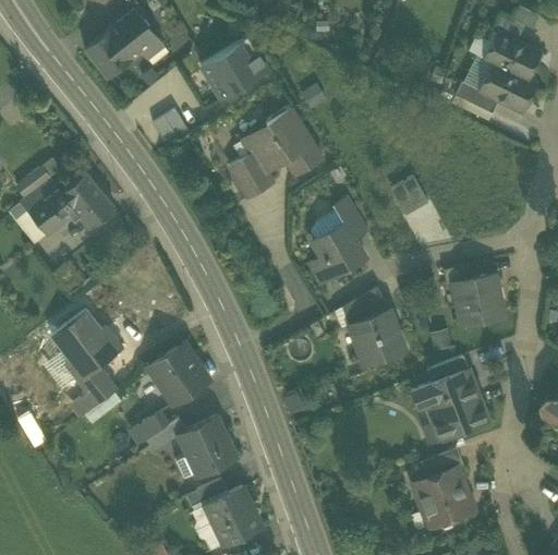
[(134,11),(109,31),(132,60),(141,53),(146,61),(162,47),(157,40),(134,11)]
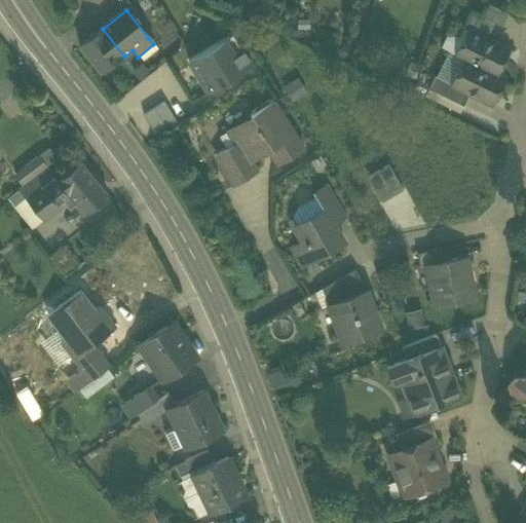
[(467,32),(486,40),(493,26),(471,14),(462,30),(467,33),(467,32)]
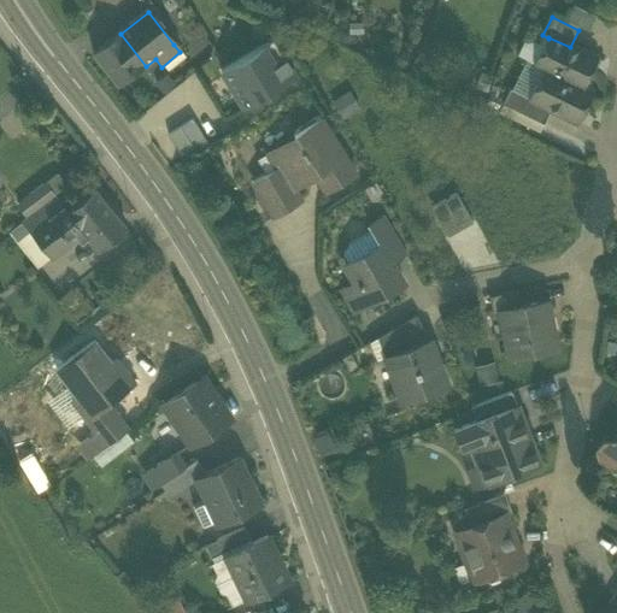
[(118,88),(146,66),(121,34),(93,56),(118,88)]
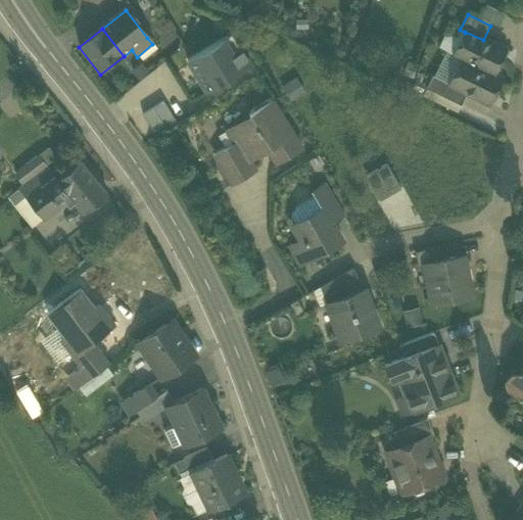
[(465,33),(460,30),(456,39),(460,41),(465,33)]
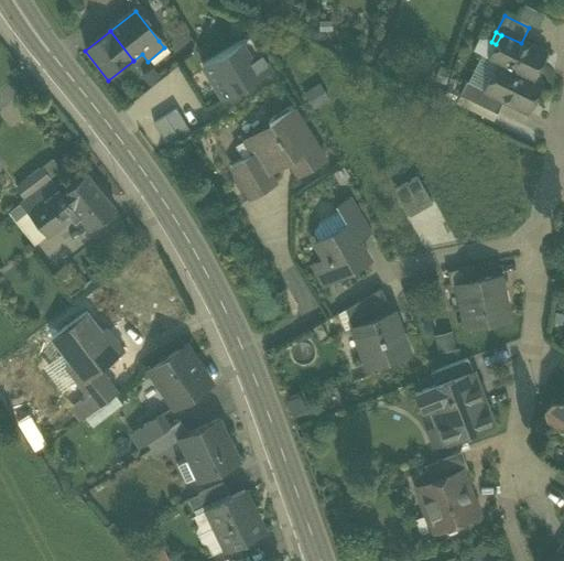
[(488,61),(497,65),(484,93),(503,103),(527,114),(540,86),(531,82),(544,55),(521,43),(501,34),(501,35),(496,44),(488,61)]
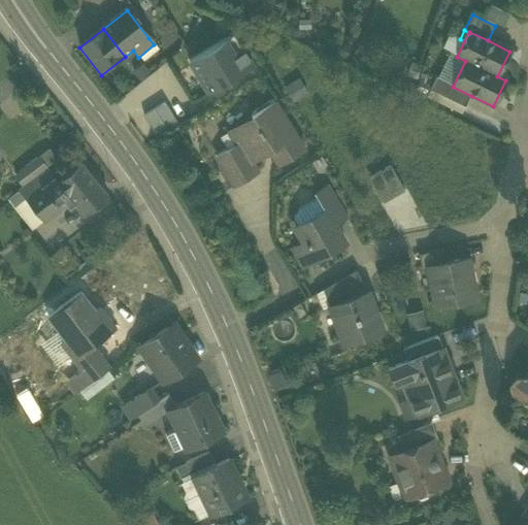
[(441,50),(450,54),(457,57),(464,41),(460,39),(450,34),(441,50)]
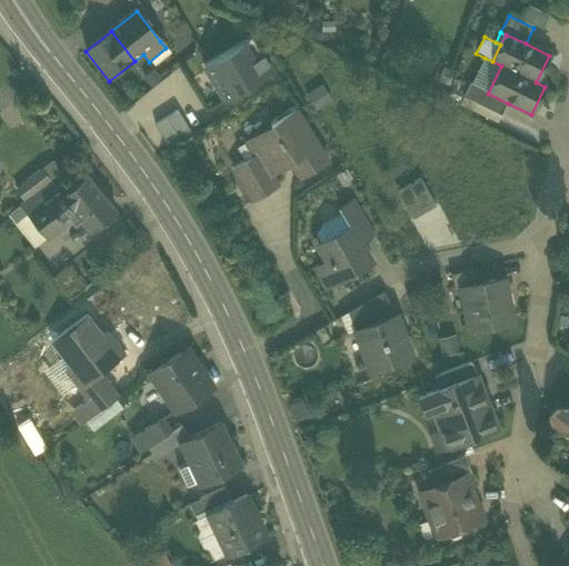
[(225,102),(272,73),(251,40),(203,69),(225,102)]
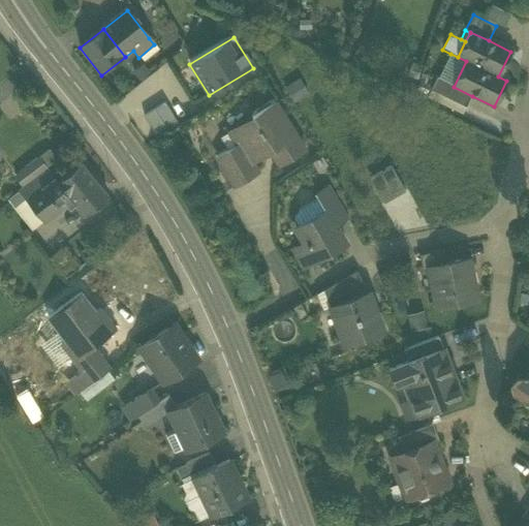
[(450,54),(438,80),(454,87),(466,61),(458,57),(450,54)]
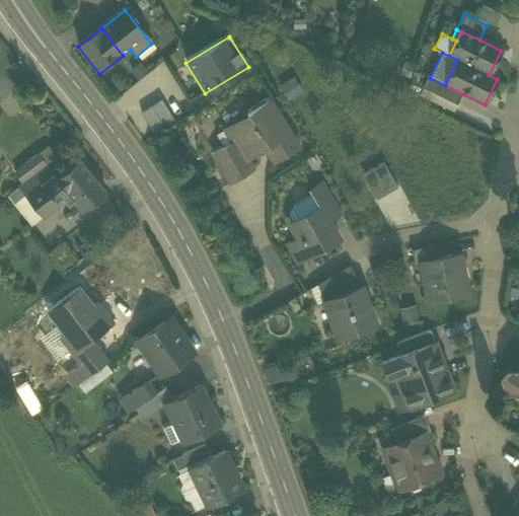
[(423,90),(457,107),(463,94),(445,85),(430,78),(429,77),(423,90)]
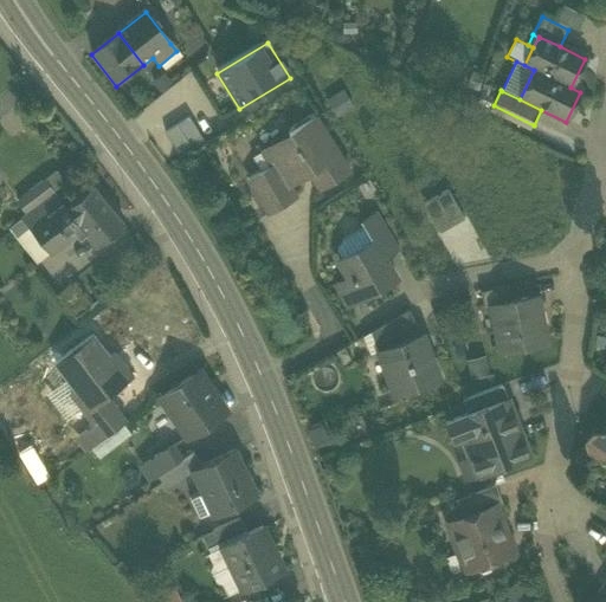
[(532,130),(534,125),(494,105),(490,111),(532,130)]
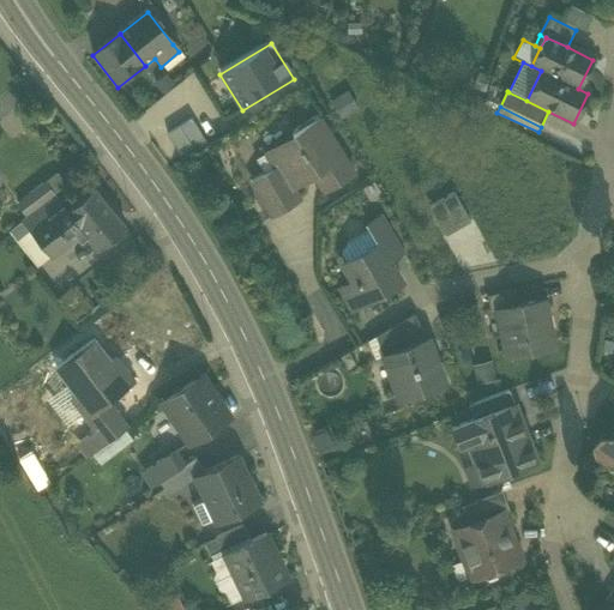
[(314,179),(325,195),(354,177),(318,120),(292,137),(301,151),(299,152),(300,153),(277,168),(292,192),(314,179)]
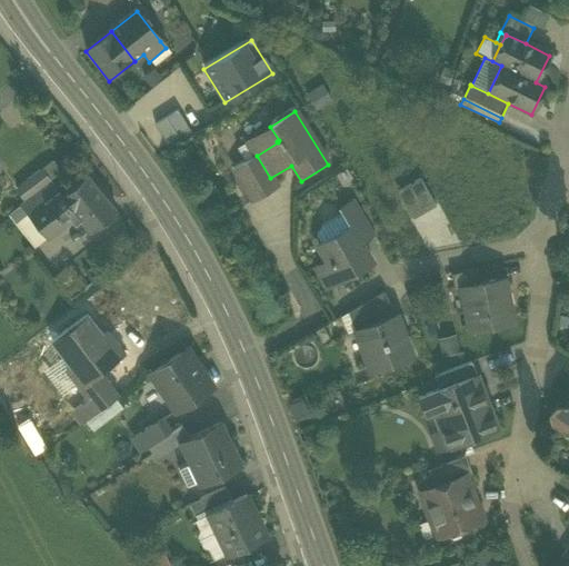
[(191,136),(177,113),(155,127),(169,150),(191,136)]
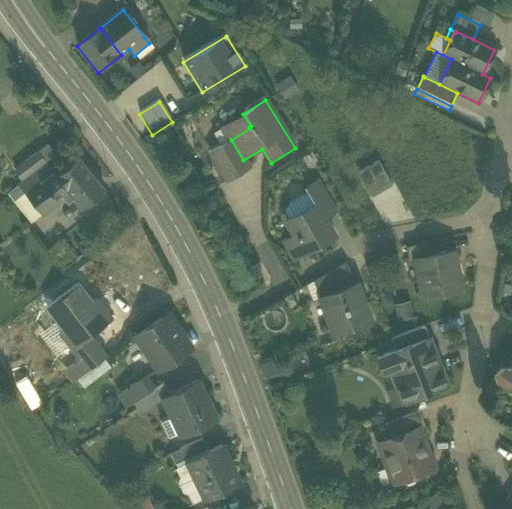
[(222,127),(230,141),(231,140),(250,128),(249,127),(251,126),(243,114),(222,127)]
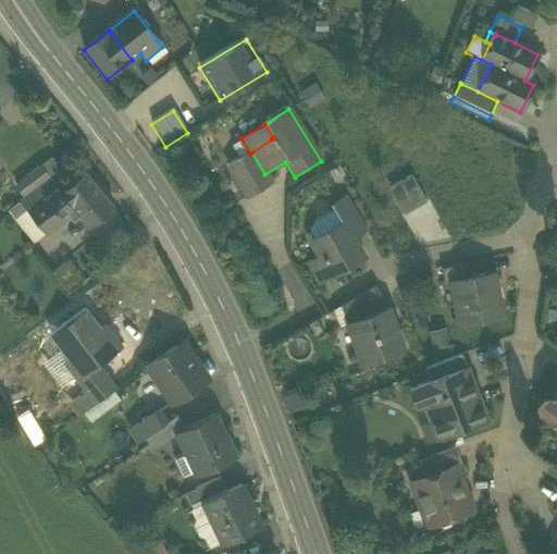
[(227,167),(247,199),(271,185),(264,174),(251,152),(250,154),(227,167)]
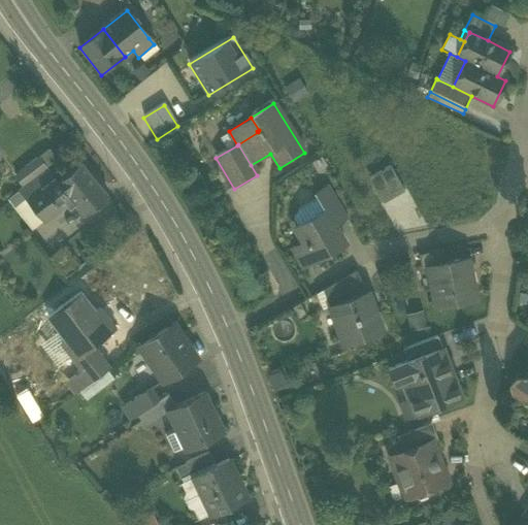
[(69,201),(84,218),(107,198),(80,165),(57,185),(46,170),(24,187),(48,218),(69,201)]
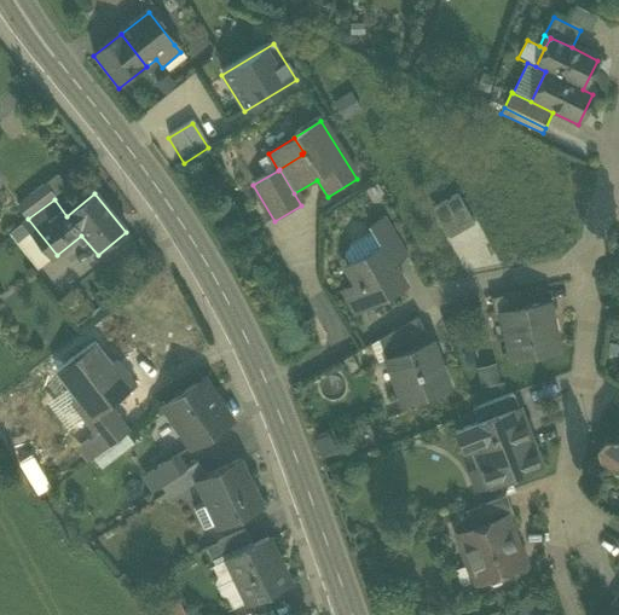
[(431,206),(450,241),(473,226),(455,193),(450,197),(449,195),(431,206)]
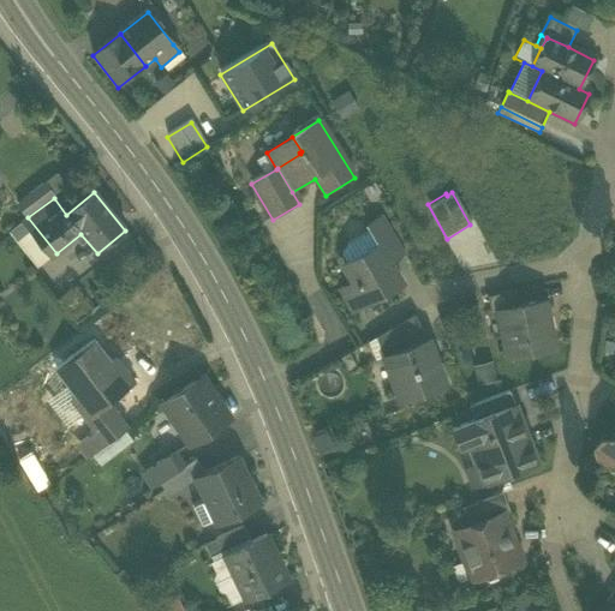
[(378,246),(389,264),(401,257),(380,220),(366,228),(370,235),(377,247),(378,246)]
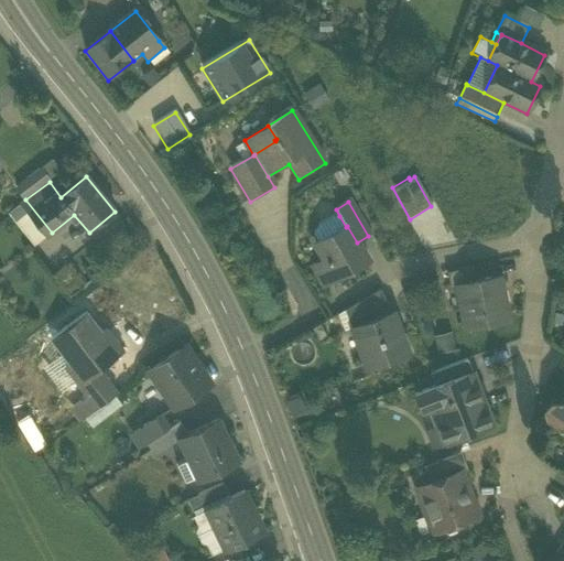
[(347,226),(346,227),(339,216),(320,227),(314,236),(318,243),(314,245),(336,281),(368,262),(357,243),(347,226)]
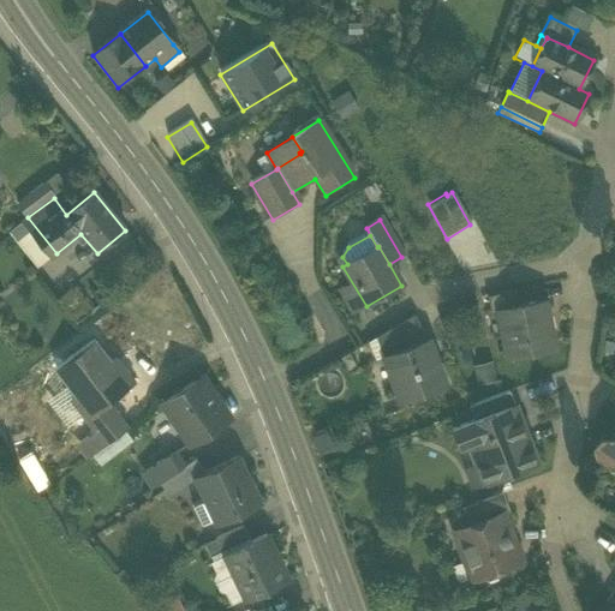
[(489,299),(491,313),(497,312),(519,307),(517,294),(489,299)]
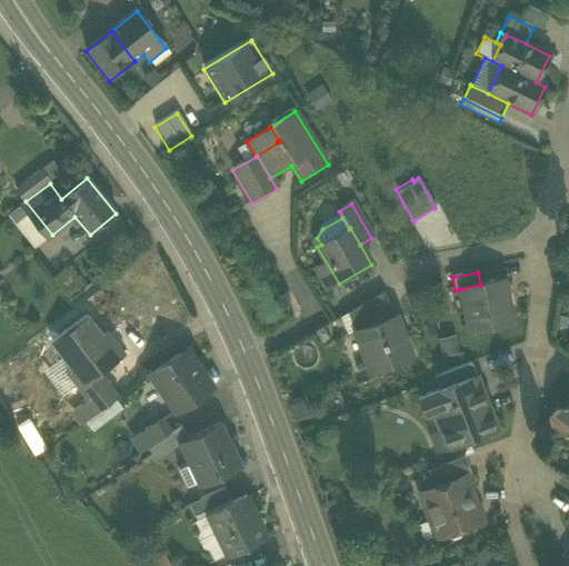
[(460,289),(469,334),(513,325),(505,280),(480,285),(460,289)]
